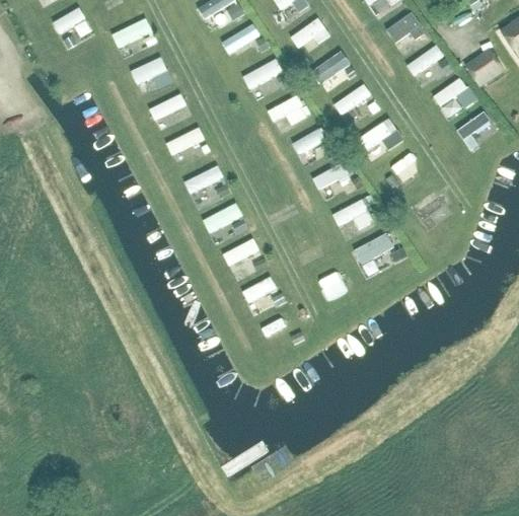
[(208,0),(197,7),(204,17),(232,0),(208,0)]
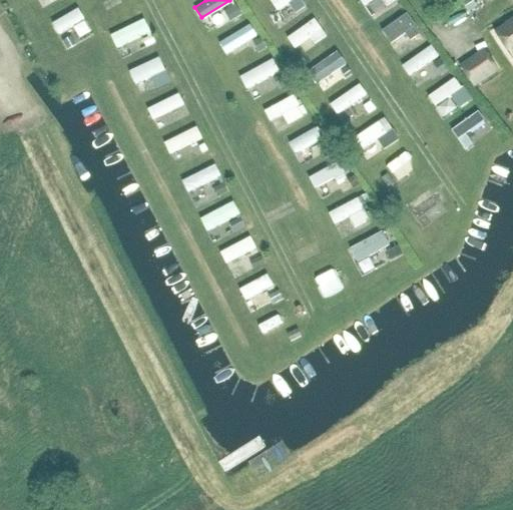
[(272,0),(277,8),(289,0),(272,0)]
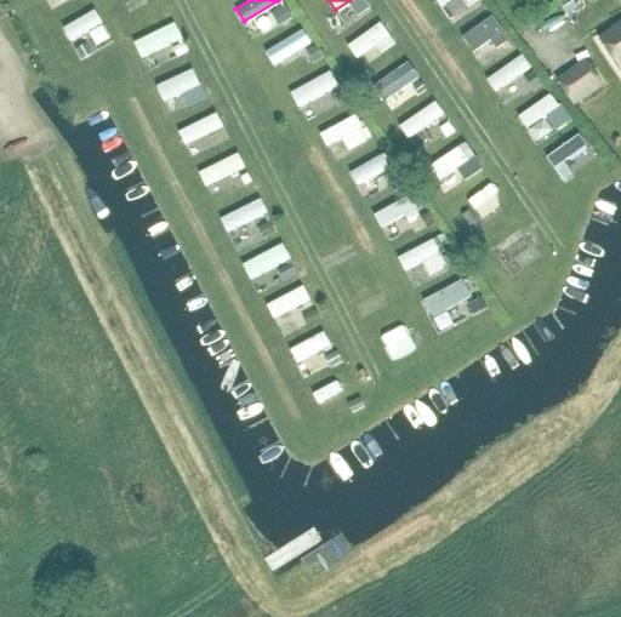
[(283,4),(272,10),(279,22),(290,15),(283,4)]
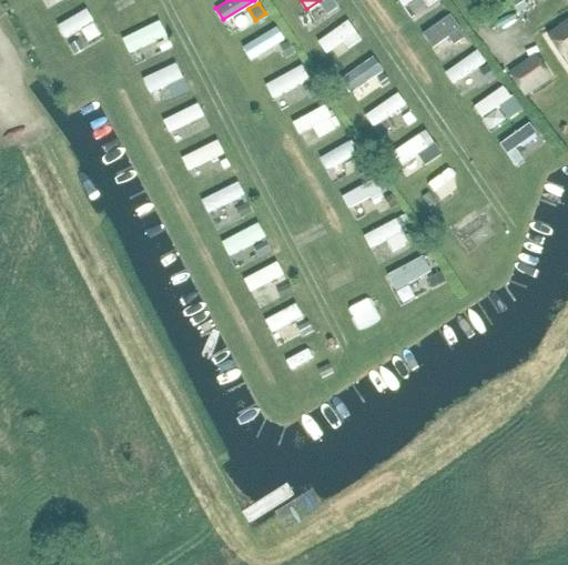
[(85,7),(57,24),(63,34),(92,18),(85,7)]
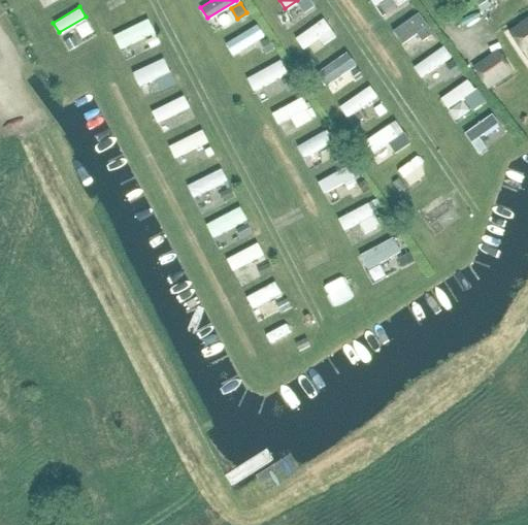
[(283,10),(275,14),(281,23),(288,18),(283,10)]
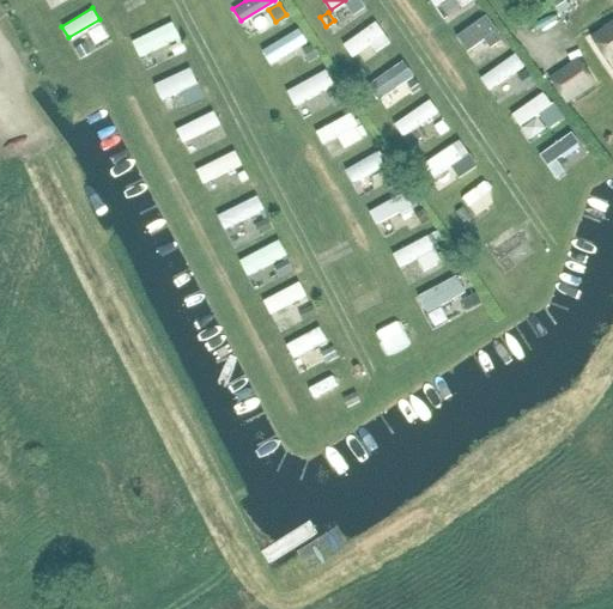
[(485,16),(455,37),(466,50),(496,29),(485,16)]
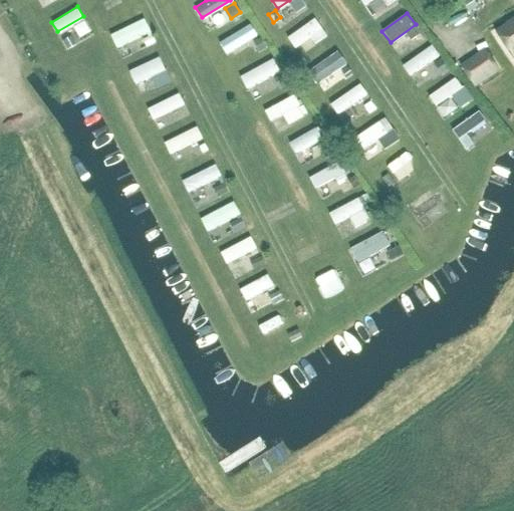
[(314,17),(287,36),(294,46),(321,27),(314,17)]
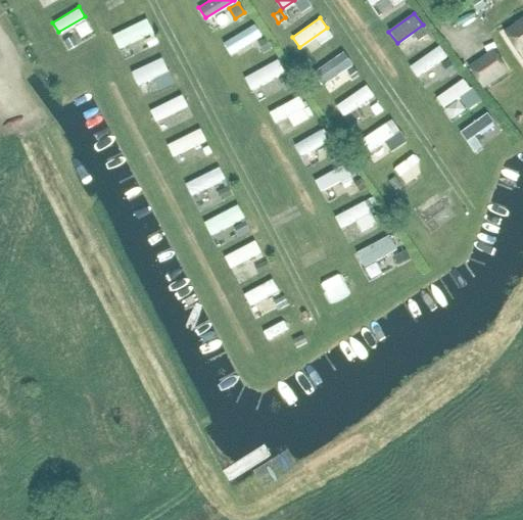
[(145,18),(112,34),(119,46),(151,31),(145,18)]
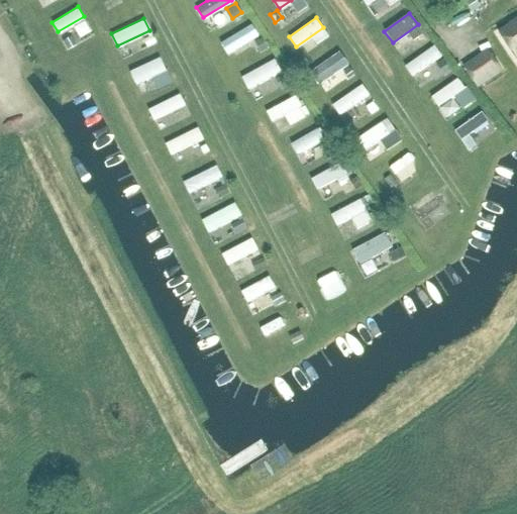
[(516,20),(501,31),(516,56),(516,20)]
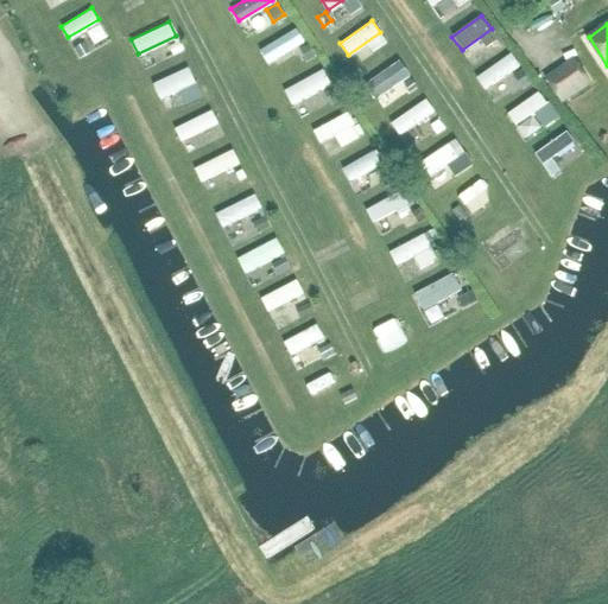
[(303,39),(296,27),(260,50),(267,62),(303,39)]
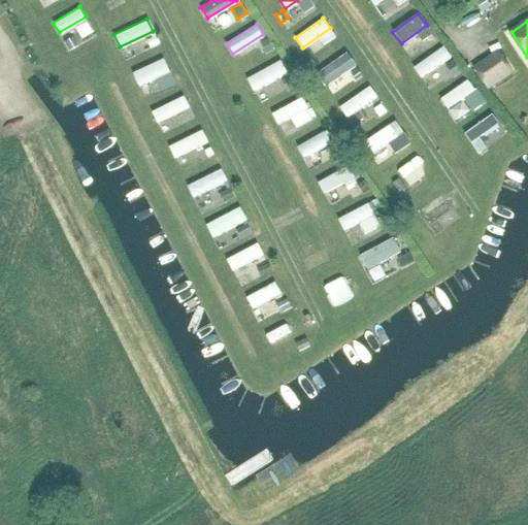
[(154,34),(145,38),(149,45),(157,41),(154,34)]
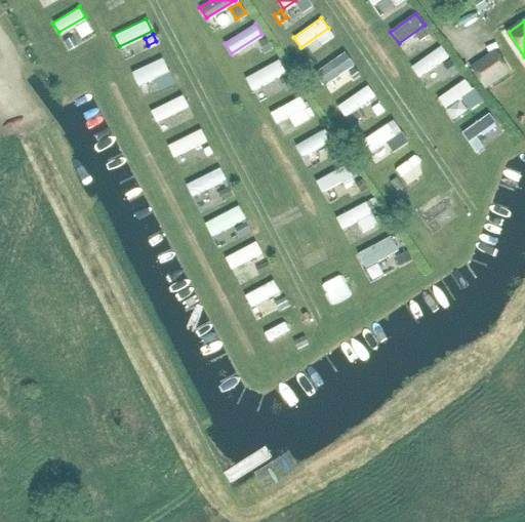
[(71,35),(63,40),(68,48),(76,43),(71,35)]
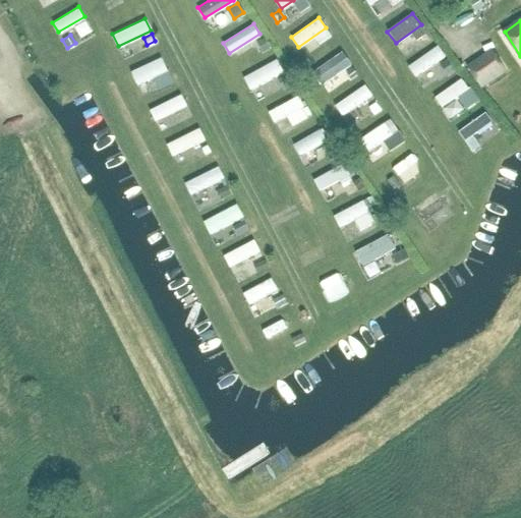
[(264,37),(255,41),(261,51),(269,47),(269,46),(264,37)]
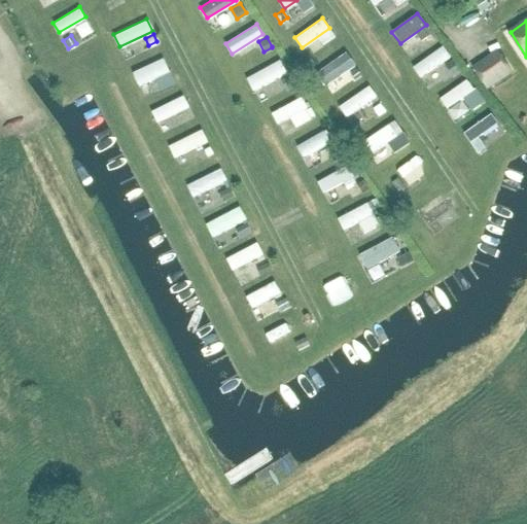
[(442,45),(414,66),(420,75),(449,56),(442,45)]
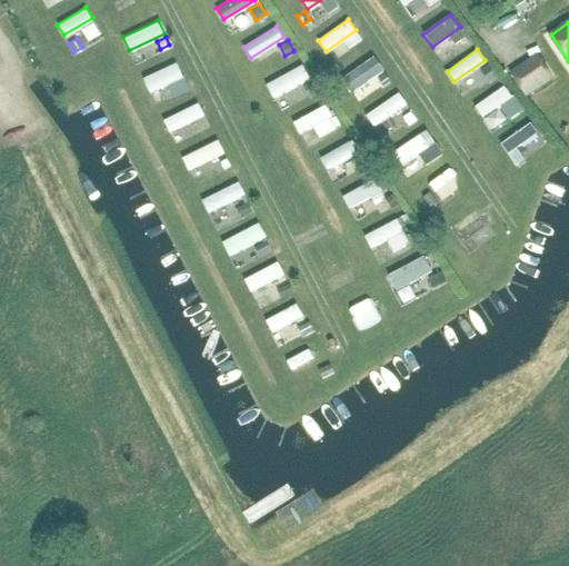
[(372,57),(340,80),(349,92),(381,69),(372,57)]
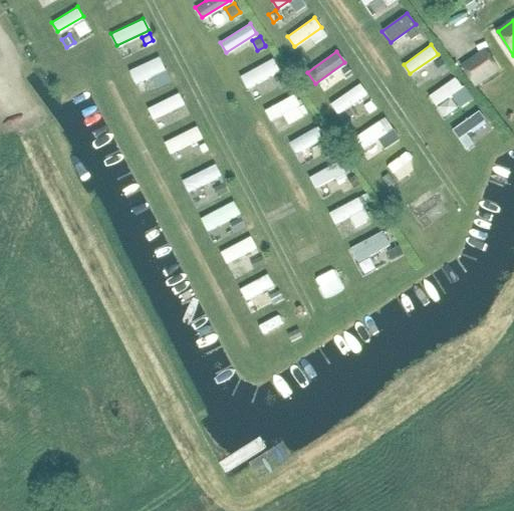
[(487,51),(463,66),(476,85),(499,69),(487,51)]
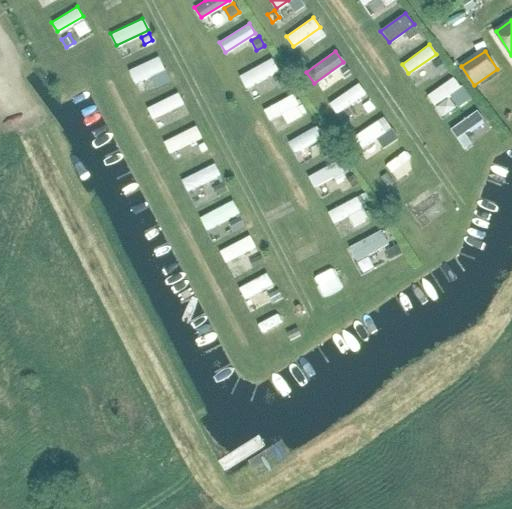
[(158,56),(129,69),(135,81),(164,68),(158,56)]
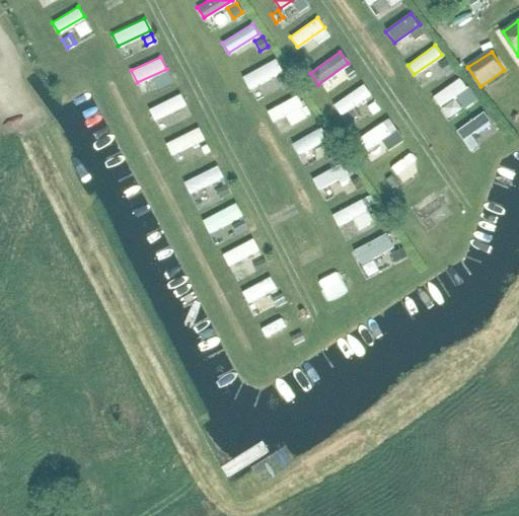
[(248,88),(282,70),(275,58),(242,76),(248,88)]
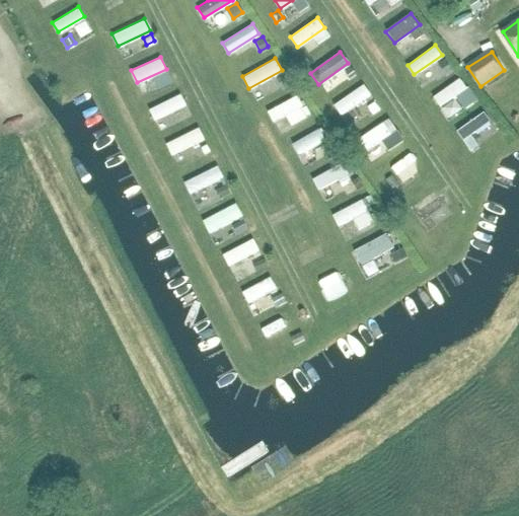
[(444,58),(436,63),(443,73),(451,68),(444,58)]
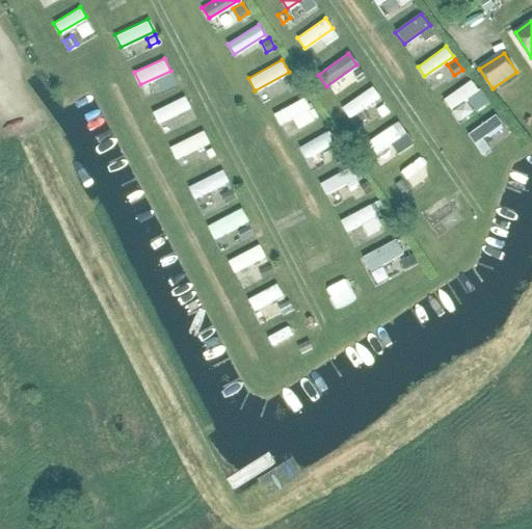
[(295,85),(291,75),(283,79),(288,89),(295,85)]
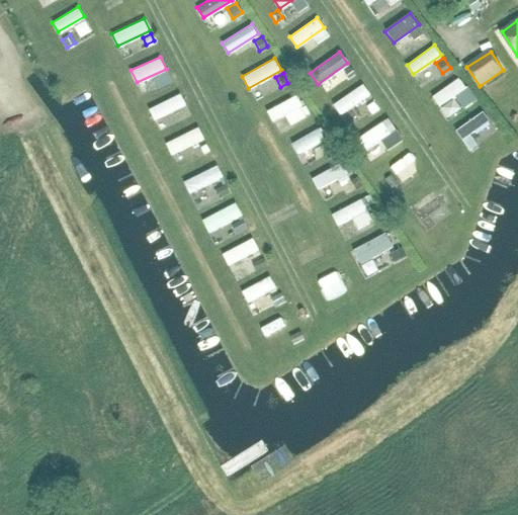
[(458,77),(432,96),(438,105),(465,86),(458,77)]
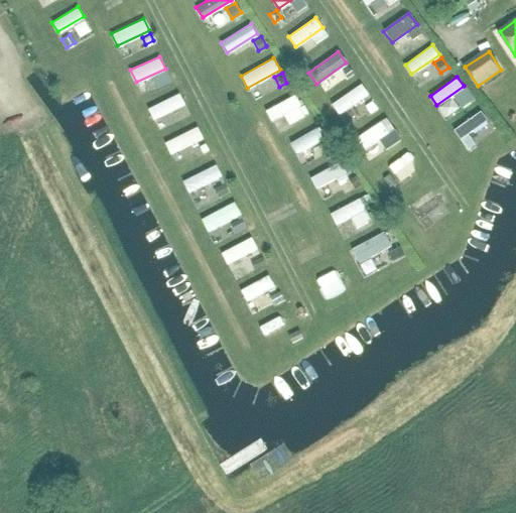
[(361,84),(333,104),(339,113),(368,93),(361,84)]
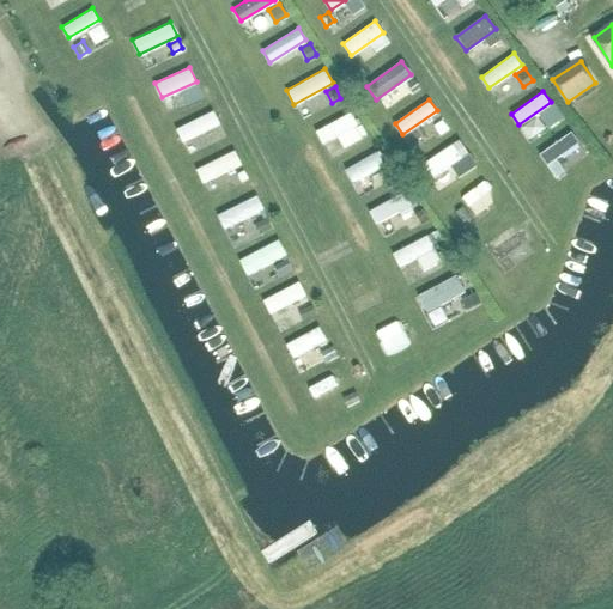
[(213,111),(175,128),(181,140),(219,122),(213,111)]
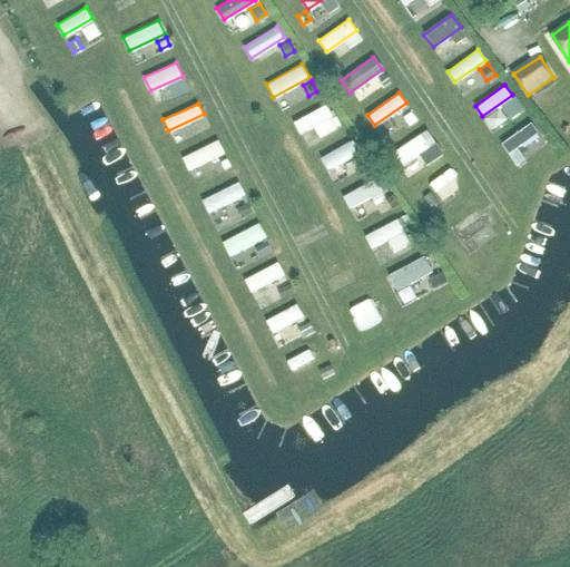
[(324,105),(295,120),(301,132),(331,116),(324,105)]
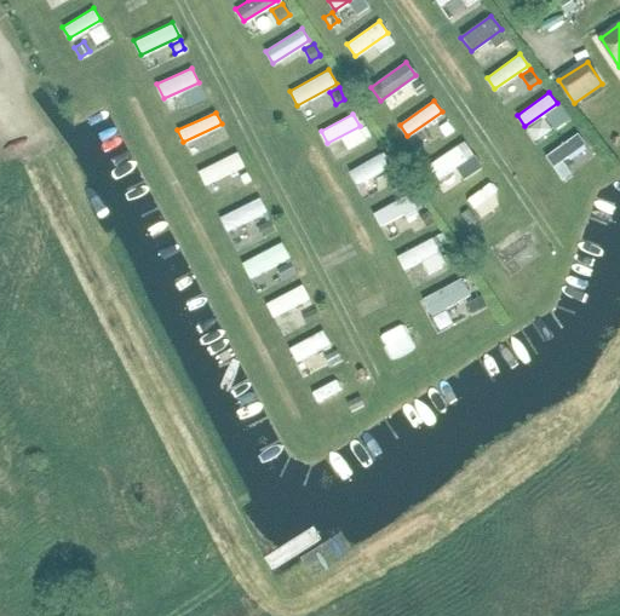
[(446,120),(437,126),(443,136),(452,130),(446,120)]
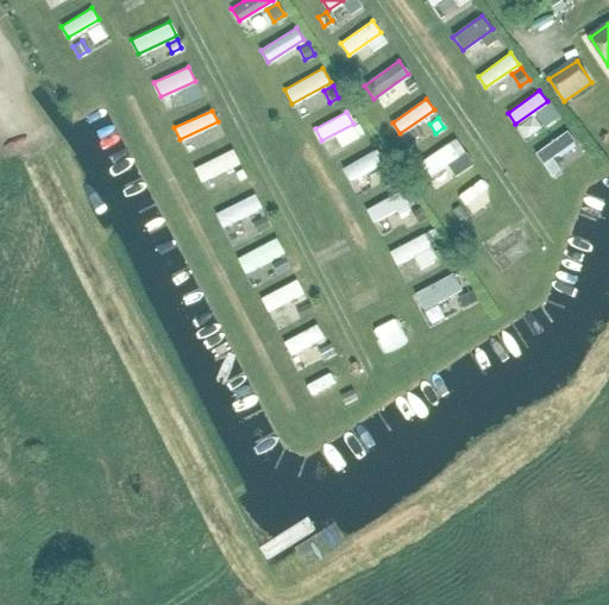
[(567,131),(537,152),(544,163),(575,142),(567,131)]
